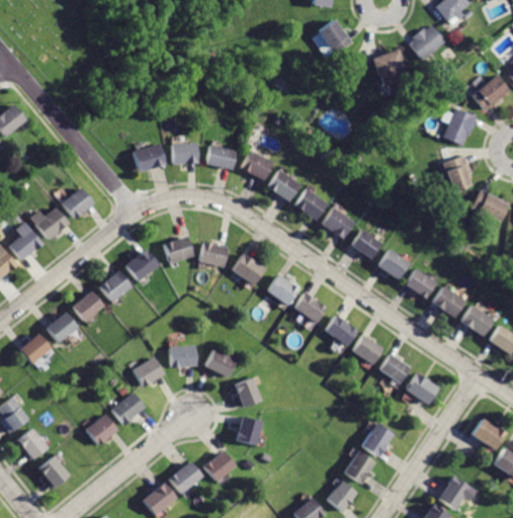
[(442,0),(436,5),(449,23),(474,5),(469,0),(442,0)]
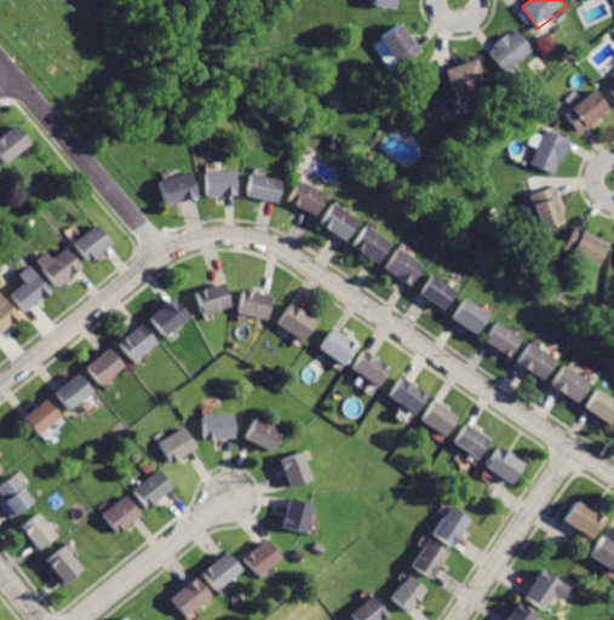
[(405,21),(383,36),(402,65),(425,50),(405,21)]
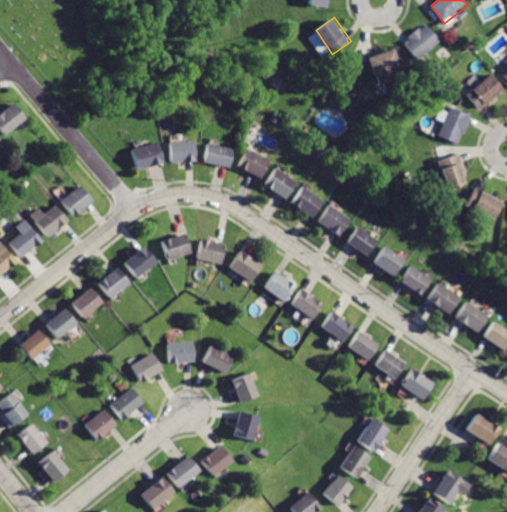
[(407,39),(420,56),(442,39),(429,22),(407,39)]
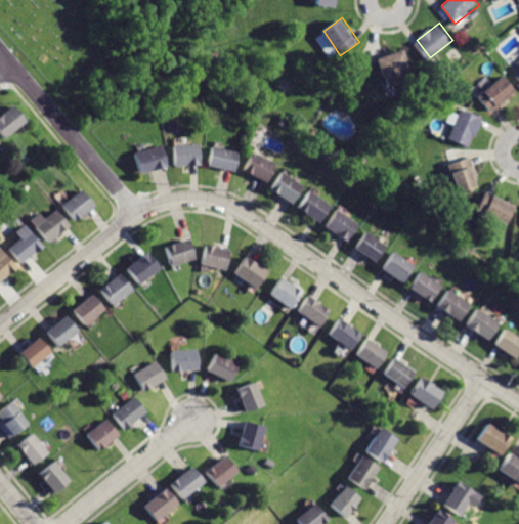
[(380,57),(392,87),(415,78),(403,48),(380,57)]
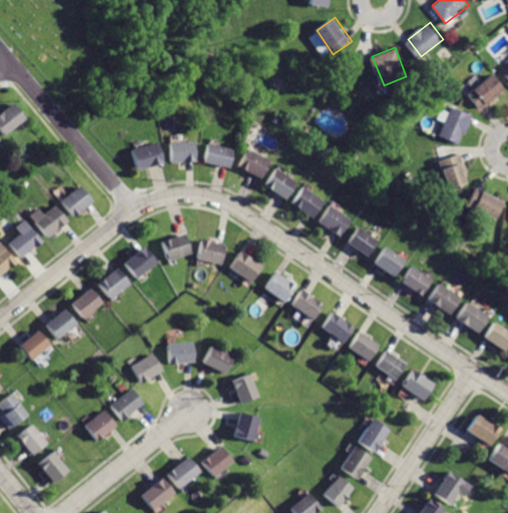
[(493,74),(469,93),(483,110),(507,91),(493,74)]
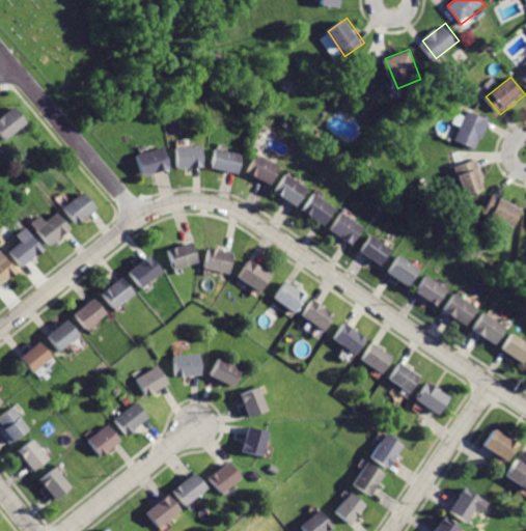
[(0,115),(0,134),(5,141),(28,122),(14,105),(0,115)]
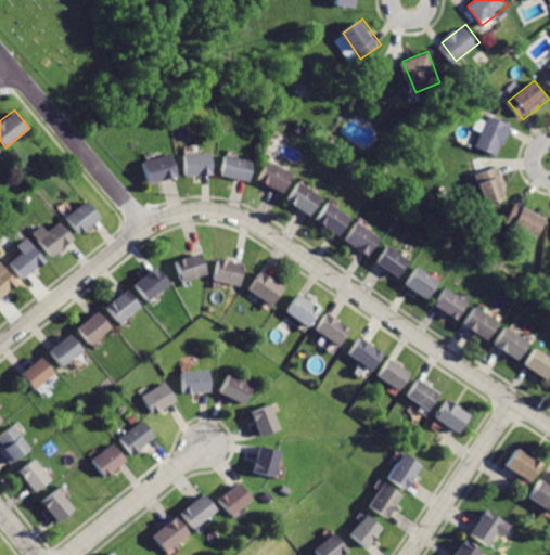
[(490,114),(476,146),(497,155),(512,124),(490,114)]
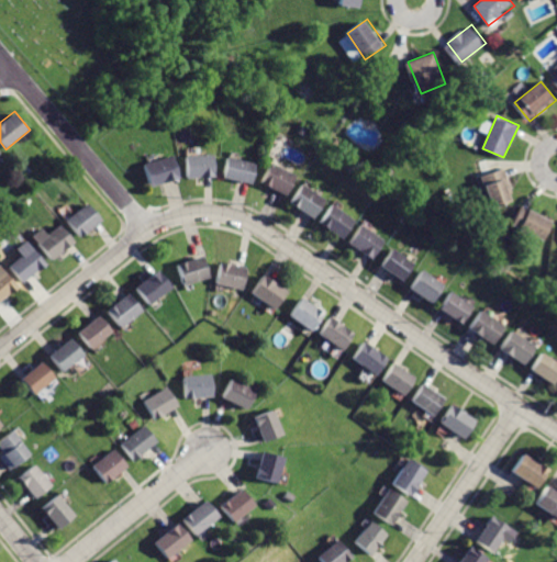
[(141,163),(147,186),(180,176),(173,153),(141,163)]
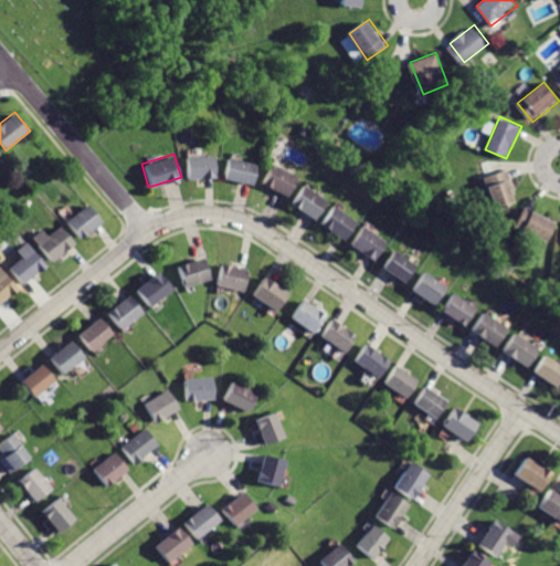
[(187,155),(188,180),(217,179),(215,154),(187,155)]
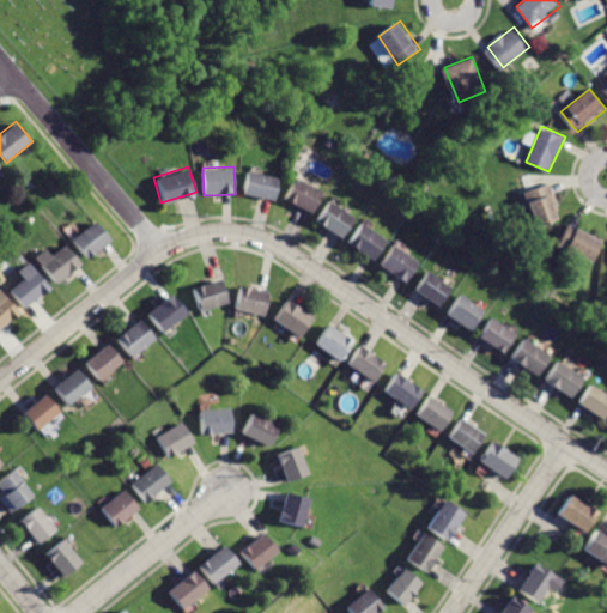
[(252,170),(247,193),(277,199),(283,176),(252,170)]
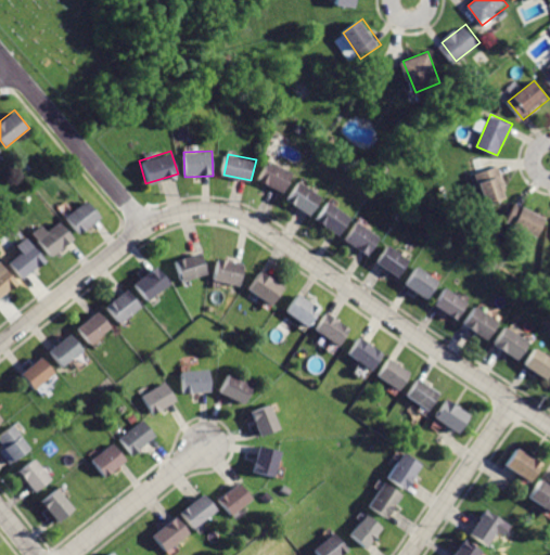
[(270,162),(260,181),(286,194),(296,175),(270,162)]
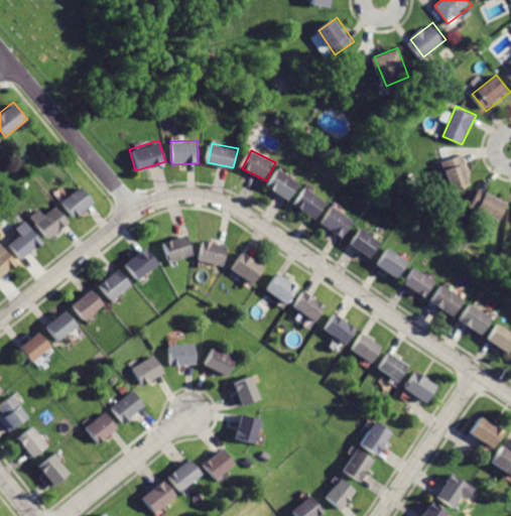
[(466,152),(440,161),(452,192),(468,186),(465,179),(475,175),(466,152)]
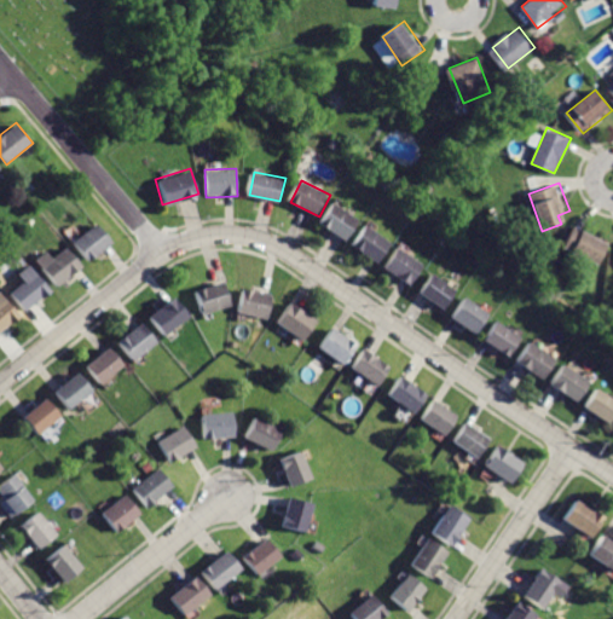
[(335,203),(322,225),(351,242),(363,220),(335,203)]
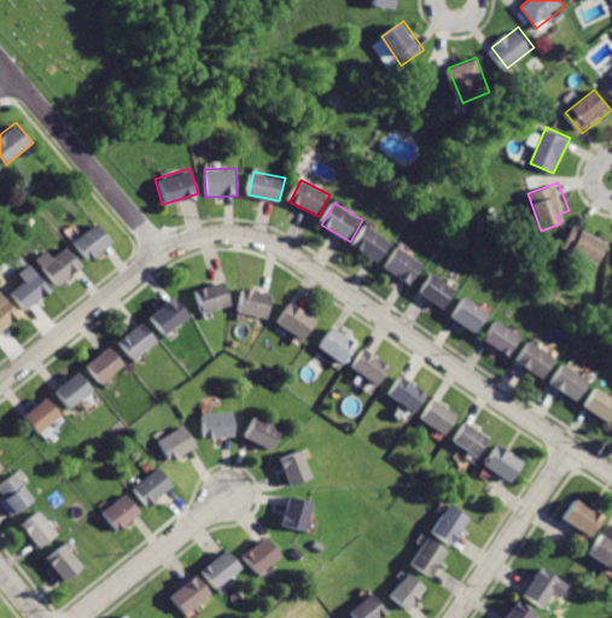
[(71,242),(87,262),(111,243),(95,222),(71,242)]
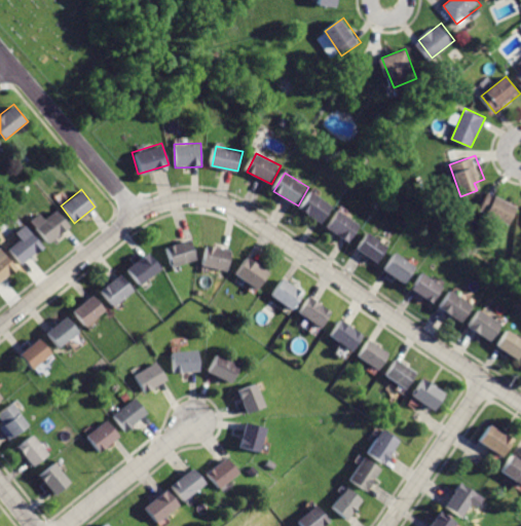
[(313,193),(302,209),(324,224),(335,208),(313,193)]
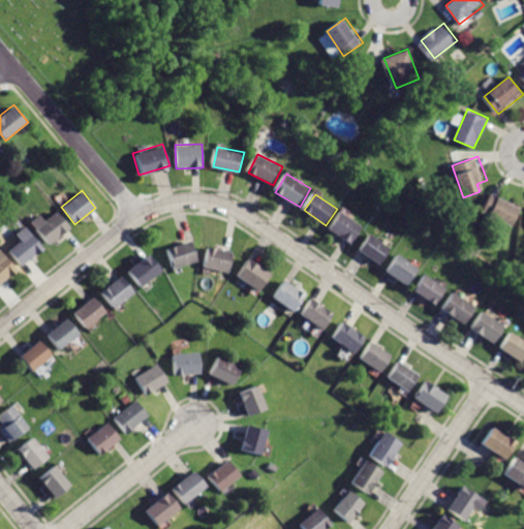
[(493,194),(483,215),(513,230),(523,210),(493,194)]
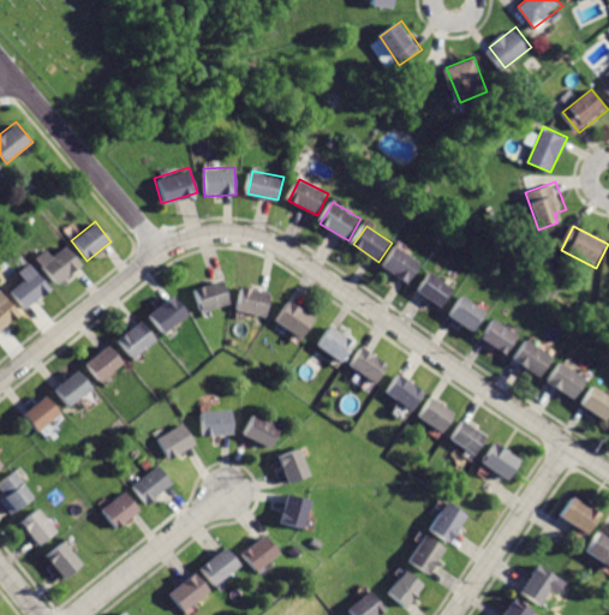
[(65,246),(53,256),(47,249),(39,256),(61,284),(82,266),(65,246)]
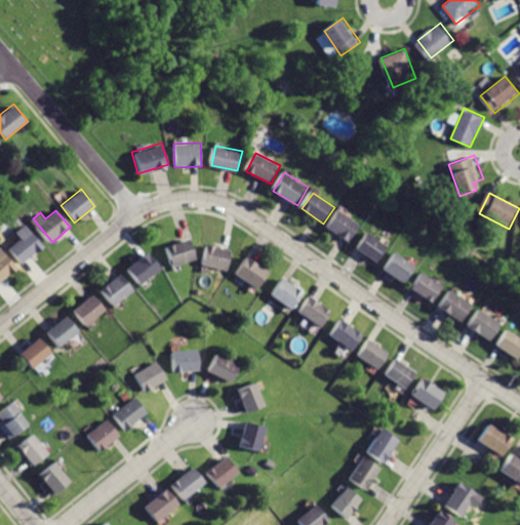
[(340,211),(328,229),(352,244),(363,227),(340,211)]
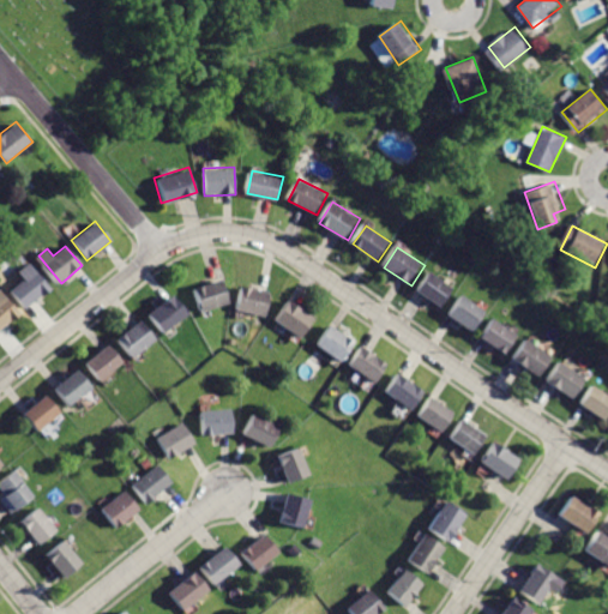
[(35,270),(11,290),(28,311),(53,290),(35,270)]
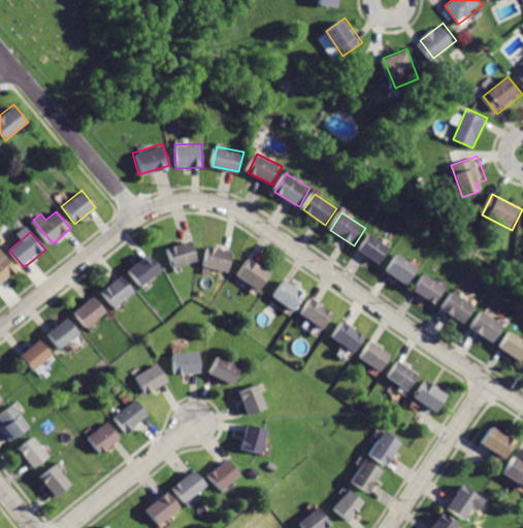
[(371,233),(361,249),(384,264),(395,249),(371,233)]
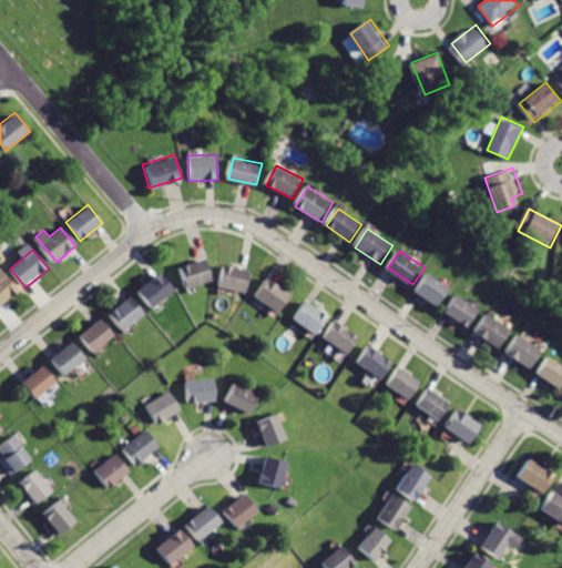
[(177,266),(186,287),(213,277),(204,255),(177,266)]
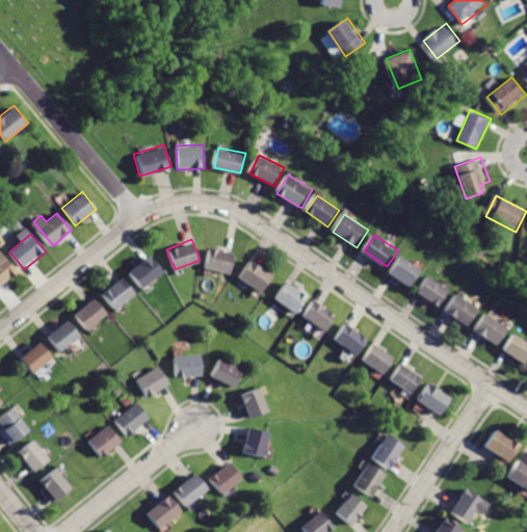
[(208,248),(205,270),(231,274),(234,253),(208,248)]
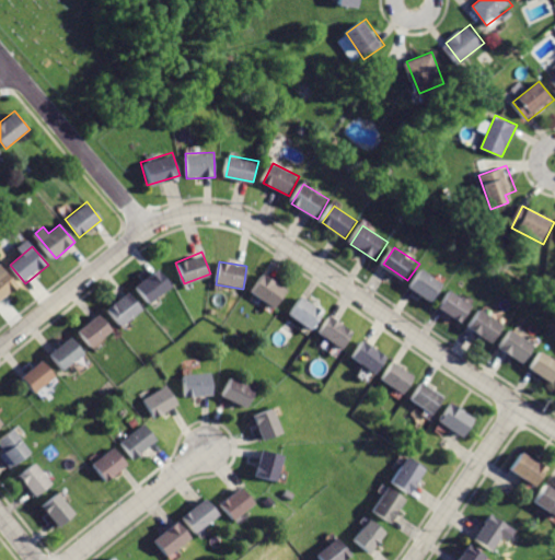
[(157,266),(134,287),(149,304),(172,284),(157,266)]
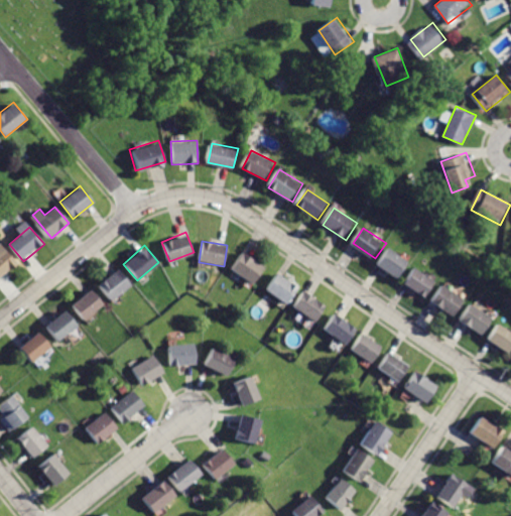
[(3,247),(0,249),(0,279),(18,264),(3,247)]
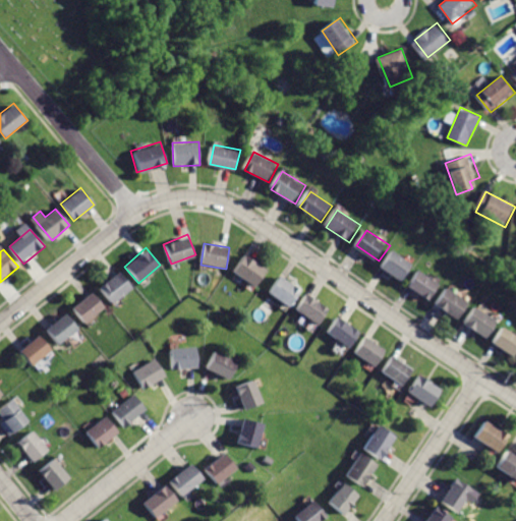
[(396,250),(384,270),(405,283),(417,264),(396,250)]
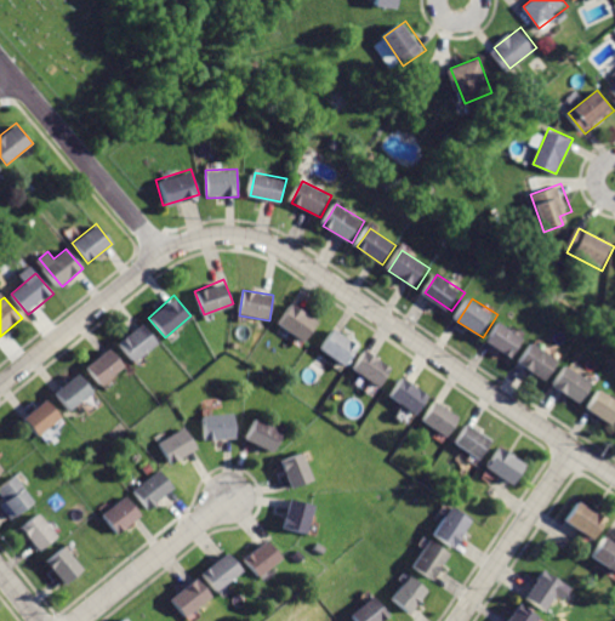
[(294,302),(279,322),(305,341),(319,323),(294,302)]
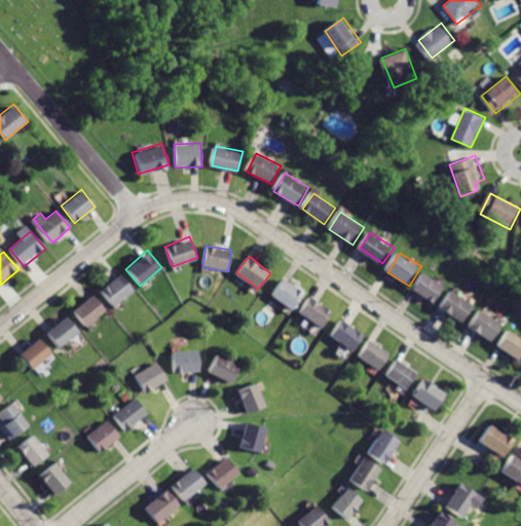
[(119,272),(101,290),(115,305),(134,289),(119,272)]
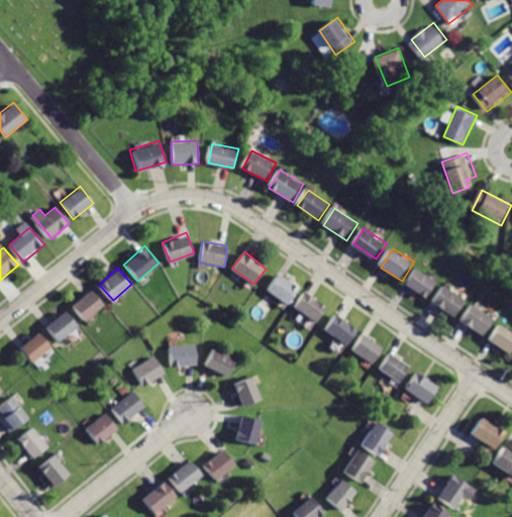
[(419,269),(408,284),(430,298),(440,283),(419,269)]
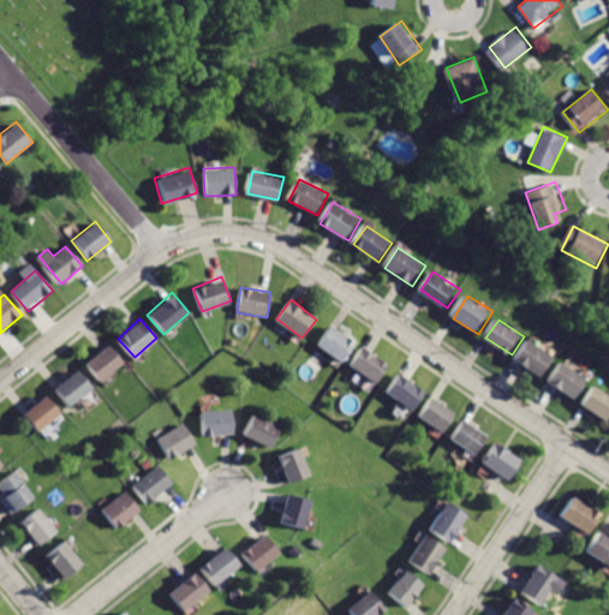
[(332,324),(317,342),(342,363),(357,345),(332,324)]
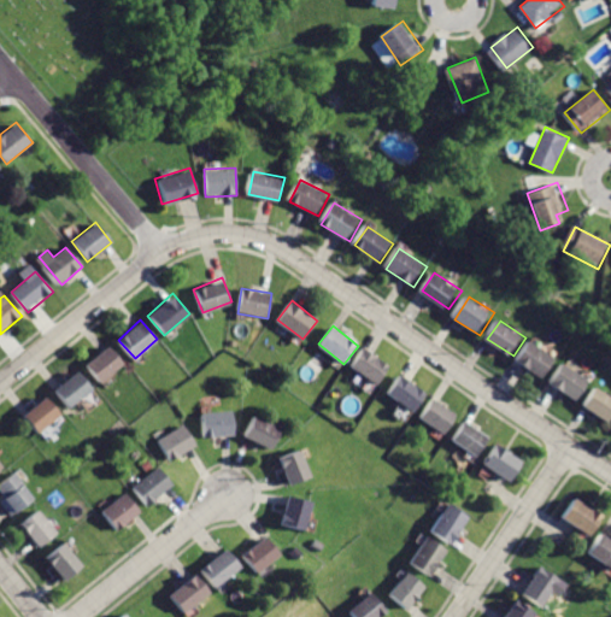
[(535,341),(520,364),(542,381),(558,358),(535,341)]
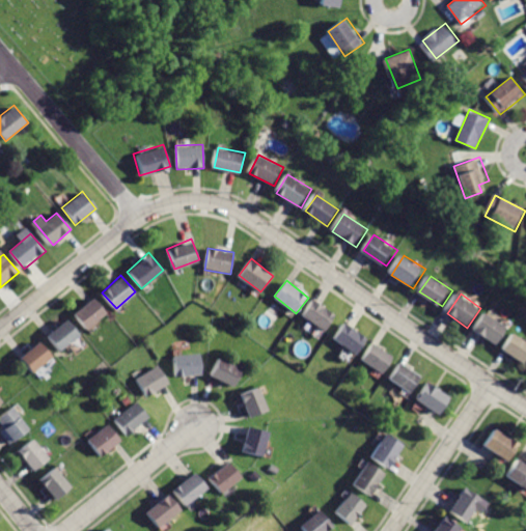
[(97,297),(77,313),(88,328),(109,311),(97,297)]
